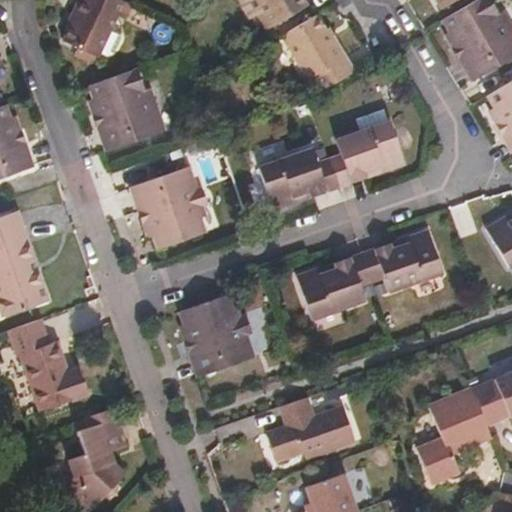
[(134,3),(128,0),(80,0),(75,11),(79,14),(68,41),(102,56),(121,14),(128,17),(134,3)]
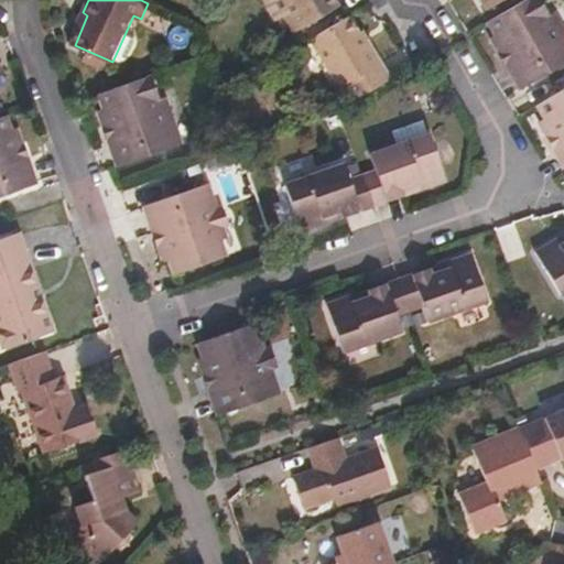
[(286,0),(293,10),(286,13),(297,31),(340,3),(337,0),(286,0)]
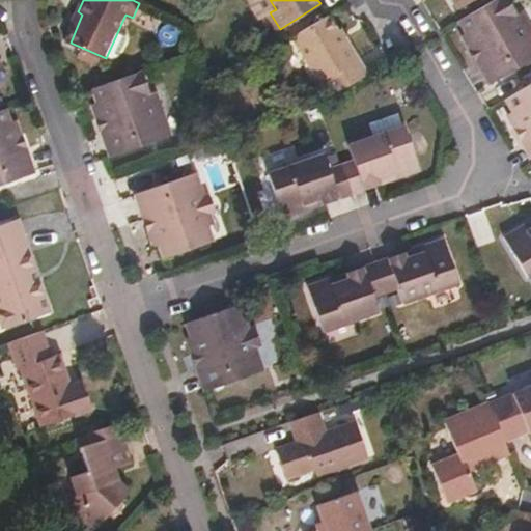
[(530,31),(529,31),(509,0),(496,0),(460,22),(475,47),(478,45),(486,57),(478,63),(492,84),(530,60),(530,31)]
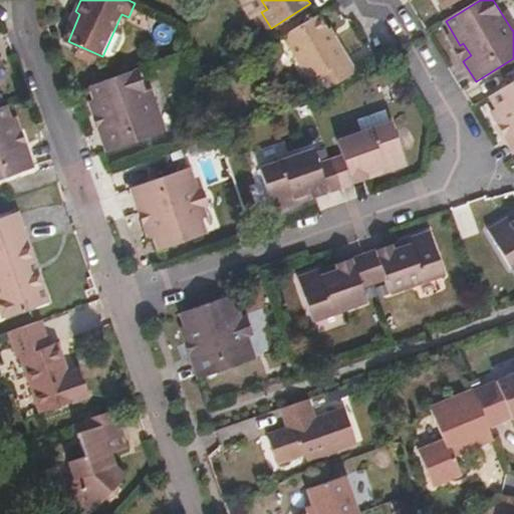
[(322,91),(356,71),(338,40),(335,41),(319,16),(283,38),(308,80),(314,78),(322,91)]
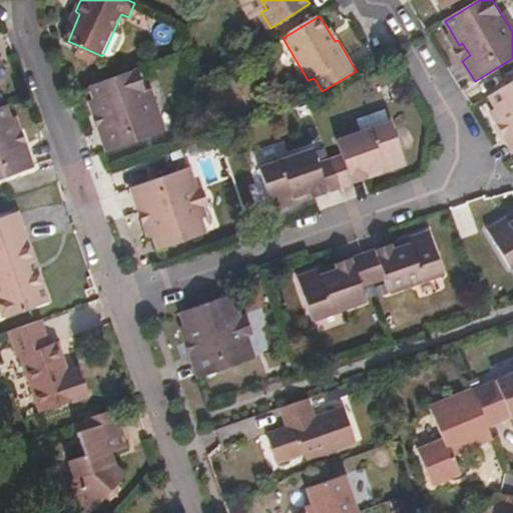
[(453,49),(462,61),(470,55),(462,43),(459,45),(453,49)]
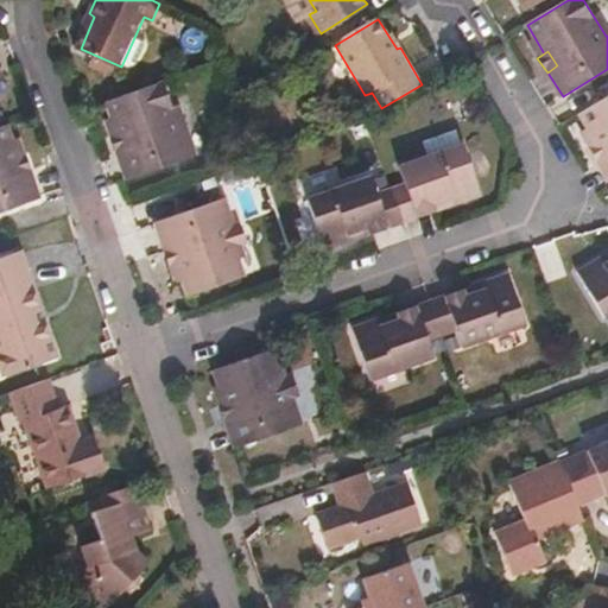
[(168,77),(111,99),(119,127),(124,126),(128,141),(120,146),(131,176),(198,152),(189,125),(184,126),(168,77)]
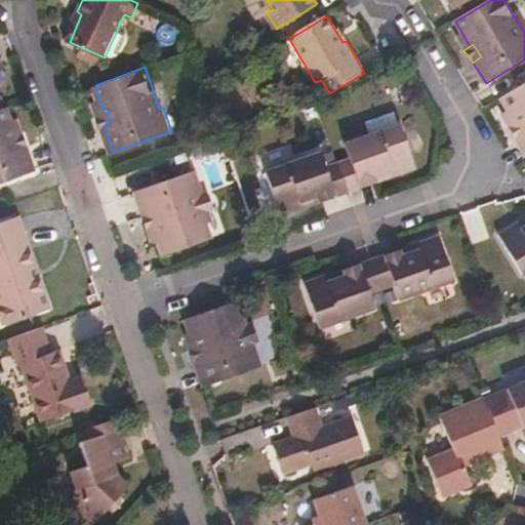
[(524,84),(500,98),(514,123),(518,122),(524,134),(518,139),(524,151),(524,84)]
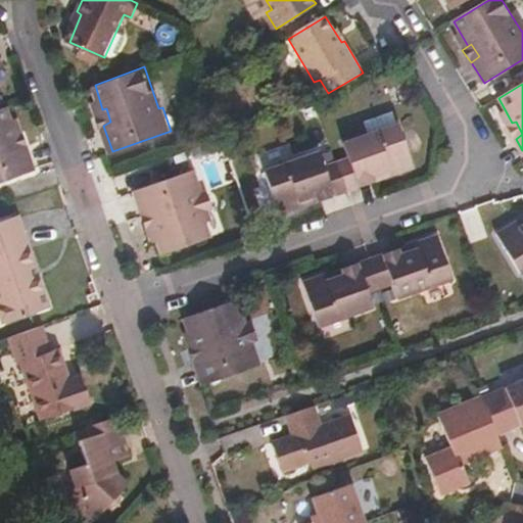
[(10,103),(0,106),(0,181),(37,169),(29,146),(21,147),(16,134),(19,132),(10,103)]
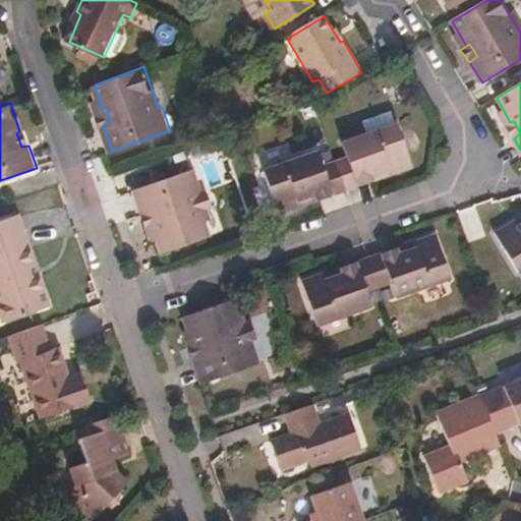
[(106,108),(102,109),(98,110),(103,125),(110,121),(106,108)]
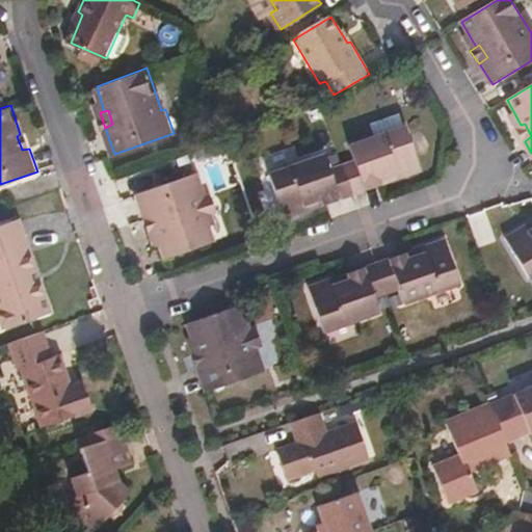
[(369,120),(374,133),(401,124),(395,110),(369,120)]
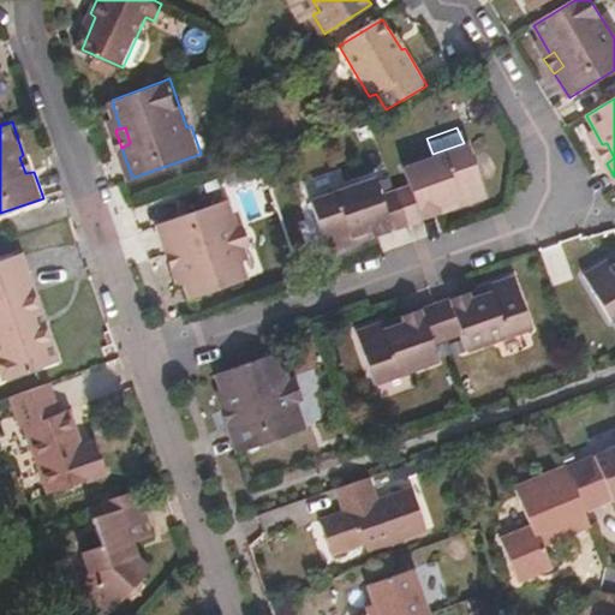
[(454,197),(458,206),(485,195),(467,142),(464,143),(433,154),(405,165),(412,181),(422,208),(454,197)]
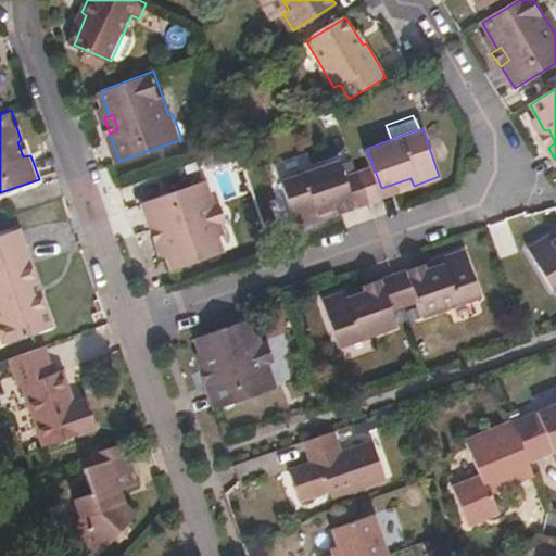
[(540,134),(548,148),(555,142),(548,129),(544,130),(540,134)]
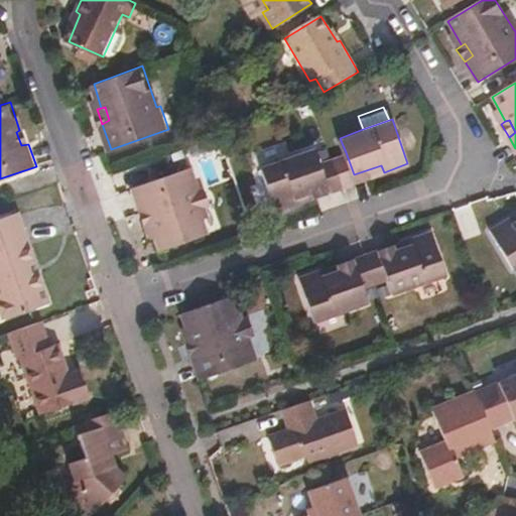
[(21,145),(28,144),(24,129),(19,130),(16,132),(21,145)]
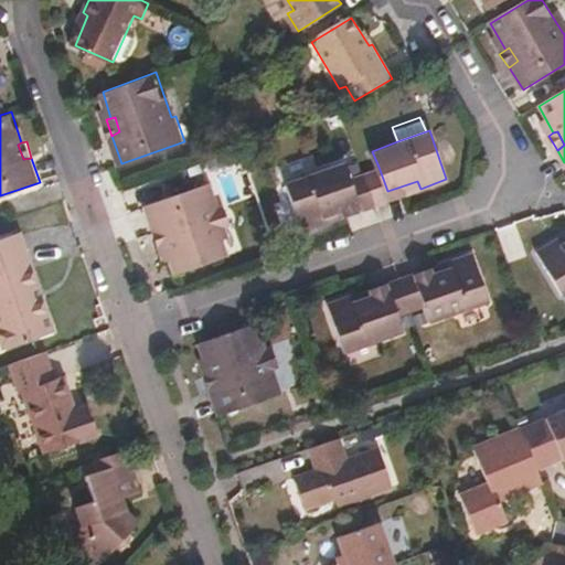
[(288,180),(315,171),(309,157),(283,166),(288,180)]
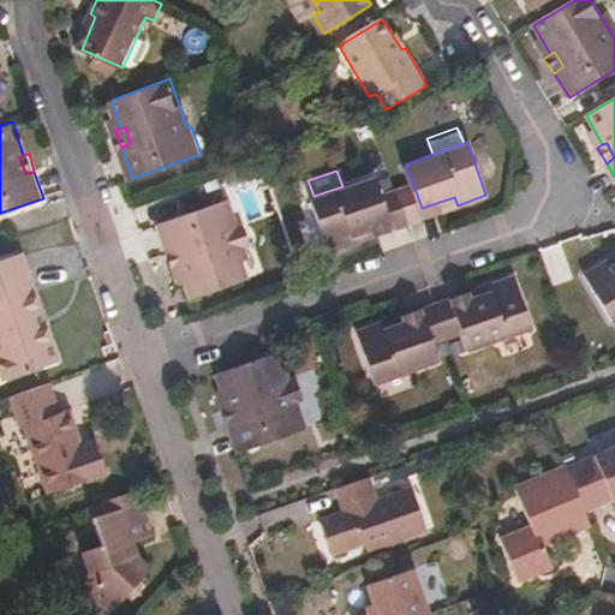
[(329,252),(362,240),(358,232),(392,220),(382,192),(376,174),(342,186),(314,196),(310,198),(329,252)]
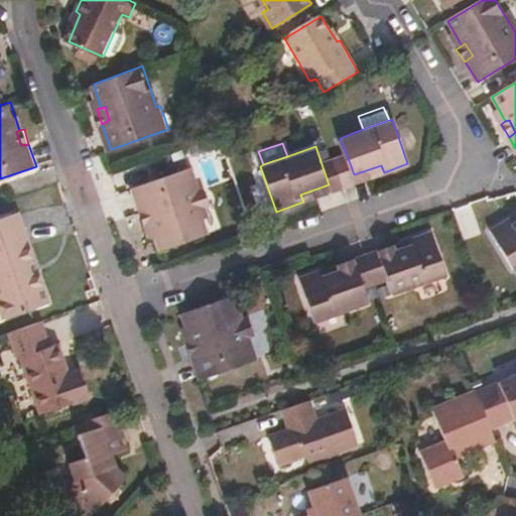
[(333,157),(343,187),(356,182),(354,174),(346,152),(333,157)]
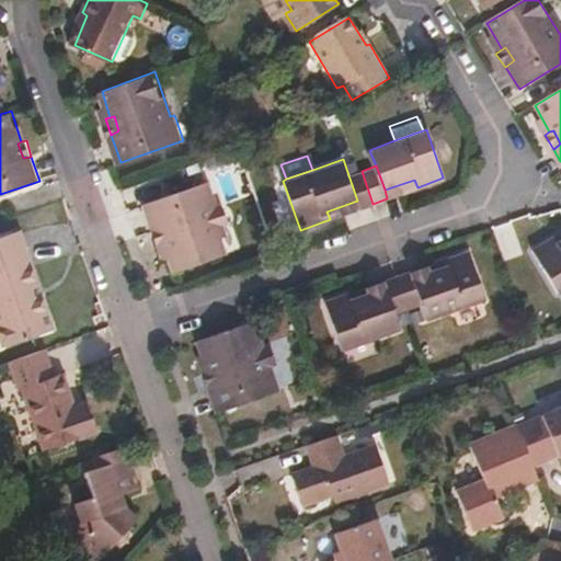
[(359,208),(373,204),(362,171),(348,175),(357,201),(359,208)]
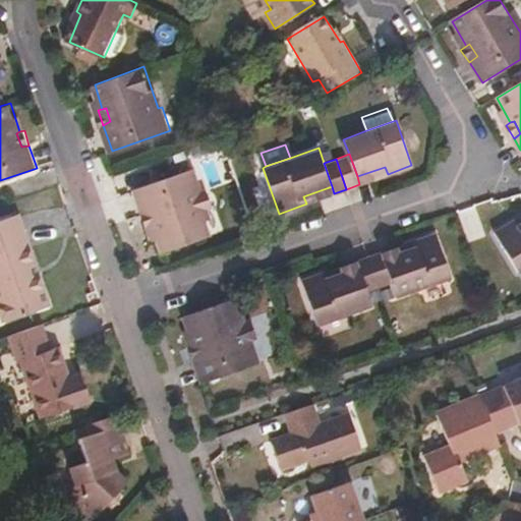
[(357,176),(359,184),(388,174),(385,167),(357,176)]
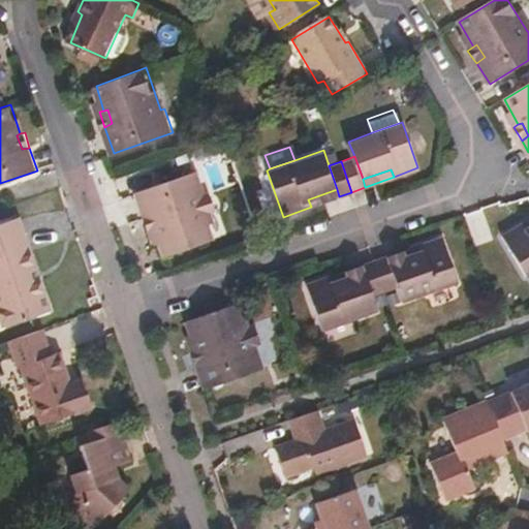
[(206,194),(196,170),(136,193),(145,217),(152,214),(157,229),(155,230),(165,260),(215,242),(199,197),(206,194)]
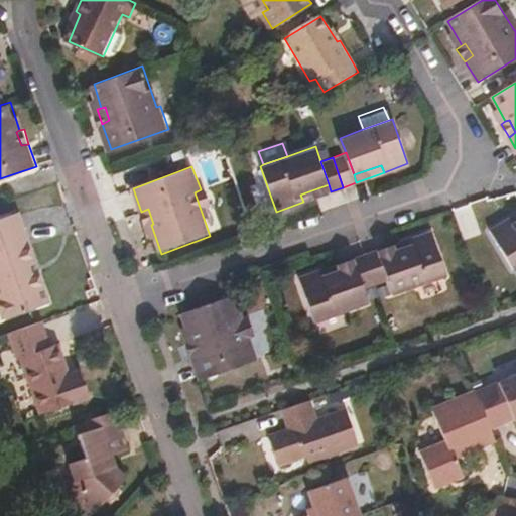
[(303,202),(331,191),(329,184),(300,195),(303,202)]
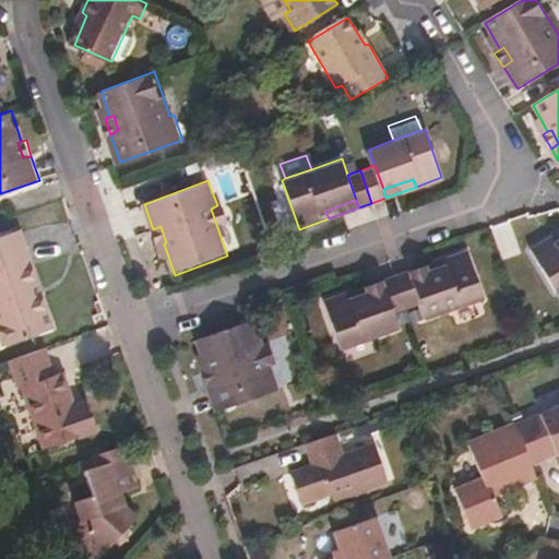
[(555,237),(558,234),(558,223),(549,229),(555,237)]
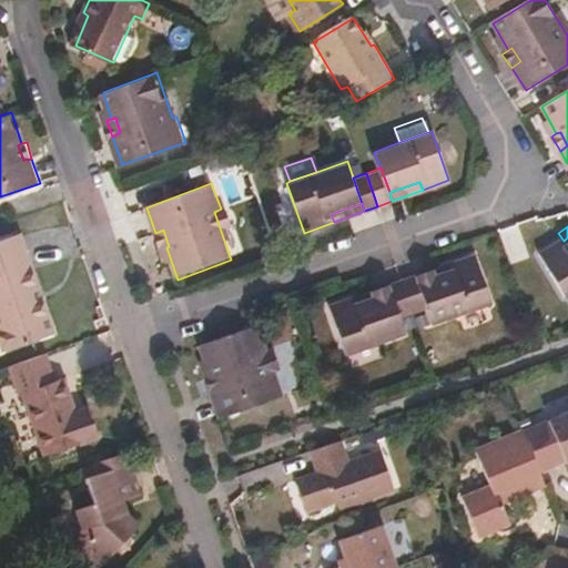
[(567,290),(567,237),(564,241),(558,233),(531,249),(560,295),(567,290)]
